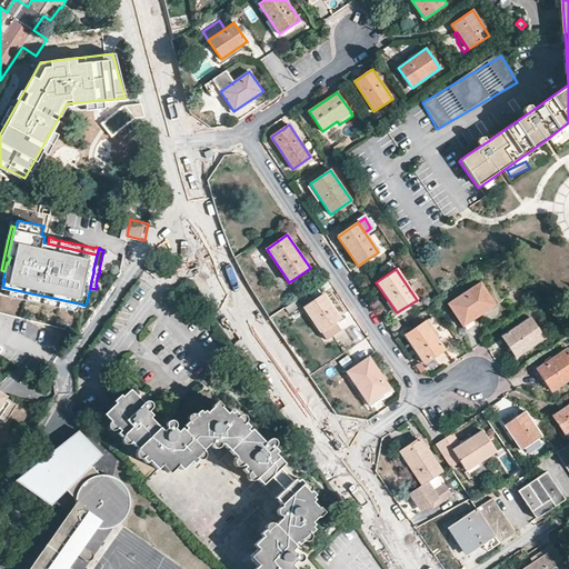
[(496,305),(480,282),(449,305),(463,327),(496,305)]
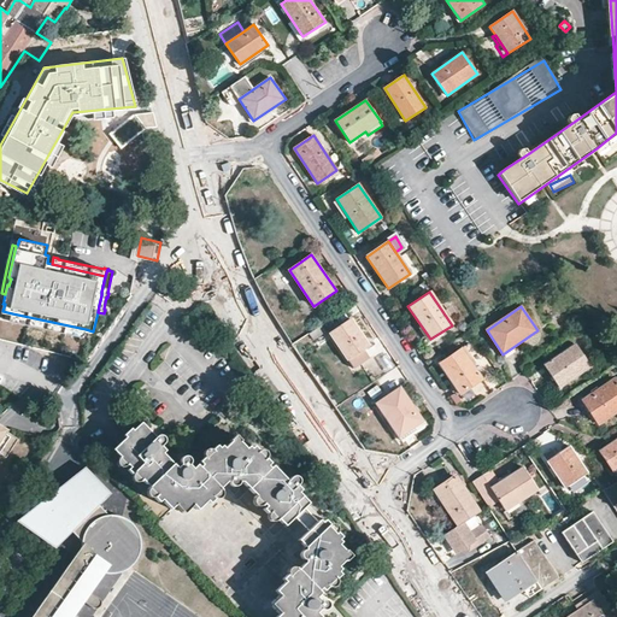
[(12,313),(11,318),(28,323),(48,327),(68,331),(84,335),(86,329),(12,313)]
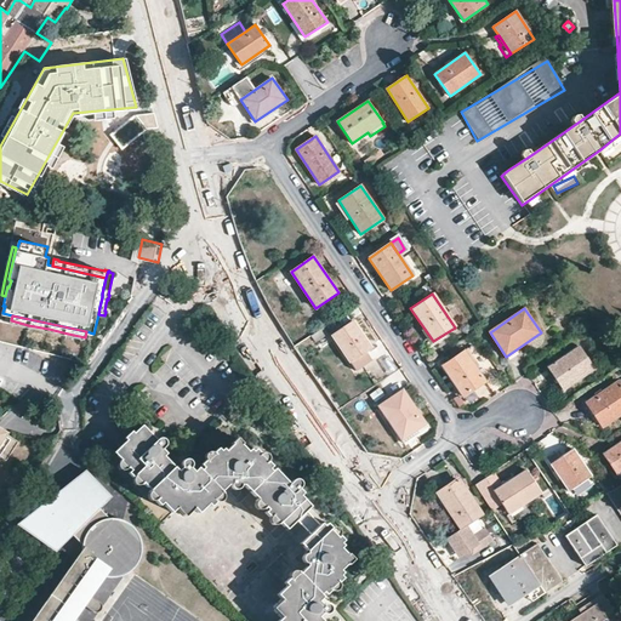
[(370,345),(354,322),(332,336),(358,376),(377,364),(369,353),(376,348),(372,342),(370,345)]
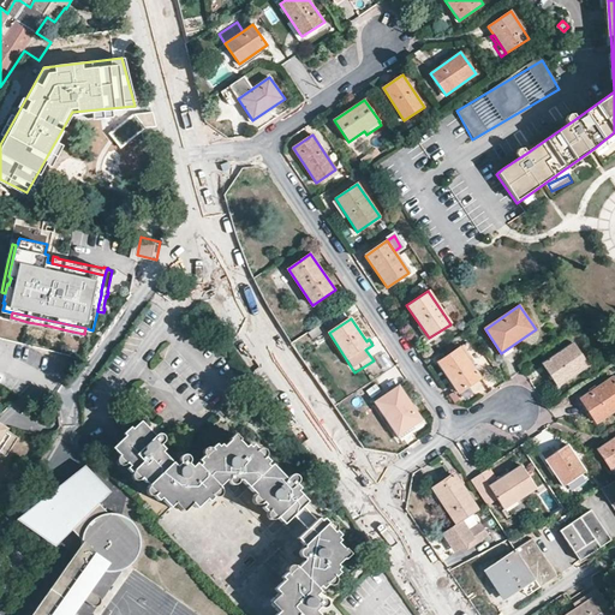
[(589,365),(574,342),(543,364),(557,387),(589,365)]
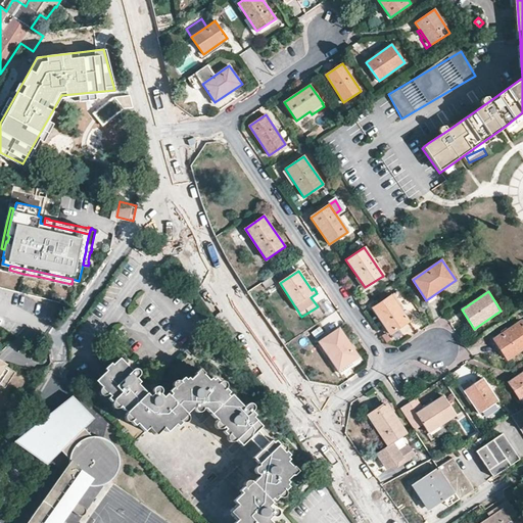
[(410,322),(391,294),(372,307),(390,334),(410,322)]
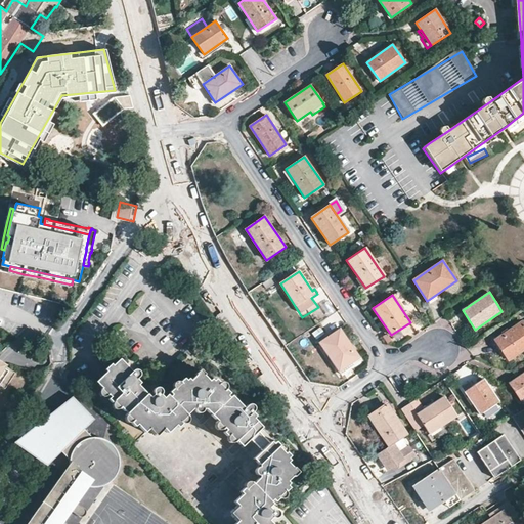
[(329,300),(321,305),(329,315),(336,311),(329,300)]
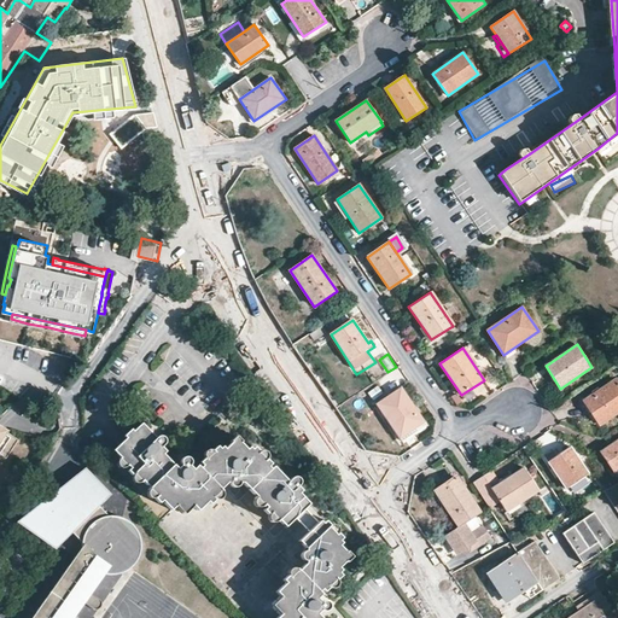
[(617,382),(616,379),(584,402),(599,424),(617,410),(617,382)]
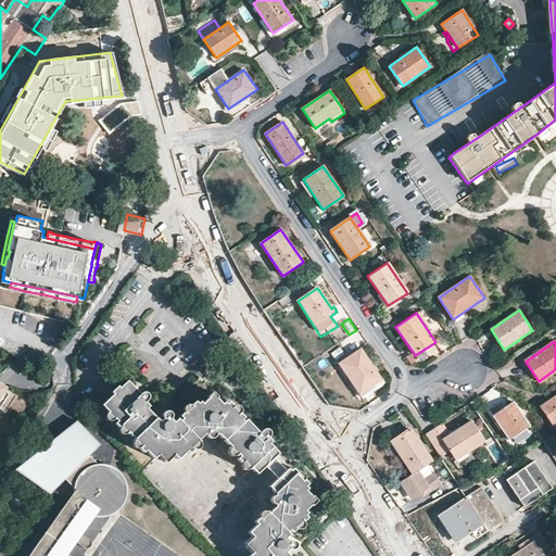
[(382,379),(361,348),(349,355),(348,354),(344,356),(345,357),(338,363),(359,394),(382,379)]
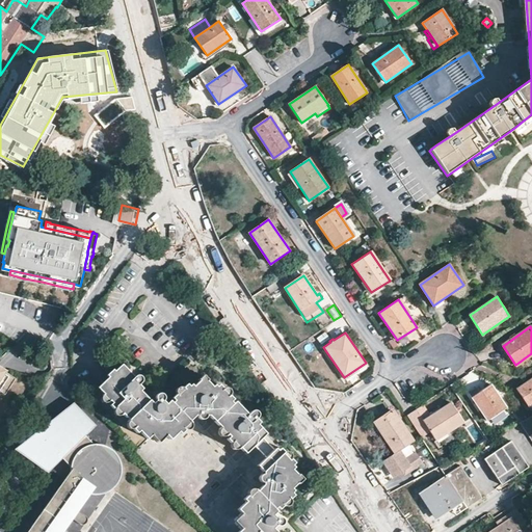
[(254,447),(263,439),(267,434),(255,422),(259,418),(259,415),(257,411),(255,410),(251,411),(248,415),(220,386),(217,388),(215,386),(213,387),(204,376),(193,387),(189,382),(167,404),(163,401),(164,399),(164,396),(161,394),(157,395),(156,396),(156,399),(156,401),(153,404),(141,391),(143,389),(140,386),(142,382),(143,381),(142,377),(139,376),(135,377),(135,378),(123,365),(114,372),(113,370),(107,376),(108,378),(98,389),(148,440),(152,435),(159,443),(166,435),(170,440),(195,416),(197,416),(200,420),(202,421),(203,421),(206,419),(207,416),(209,416),(245,454),(254,447)]
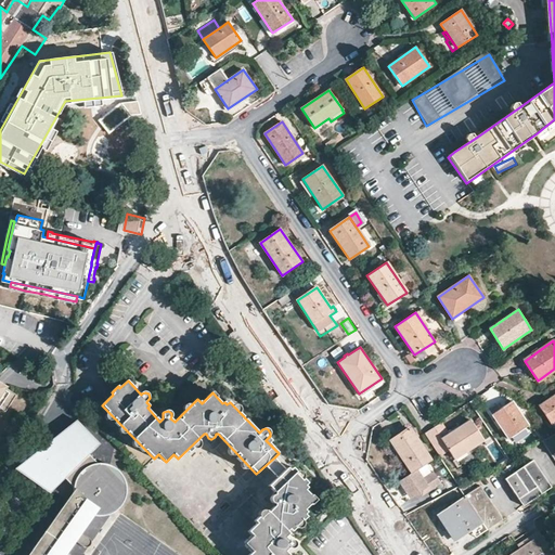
[(551,423),(554,420),(554,394),(539,405),(551,423)]
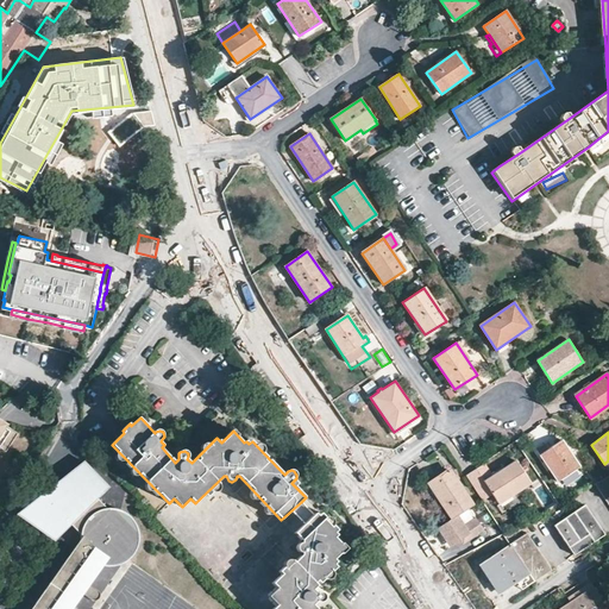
[(579,468),(562,440),(540,456),(558,482),(579,468)]
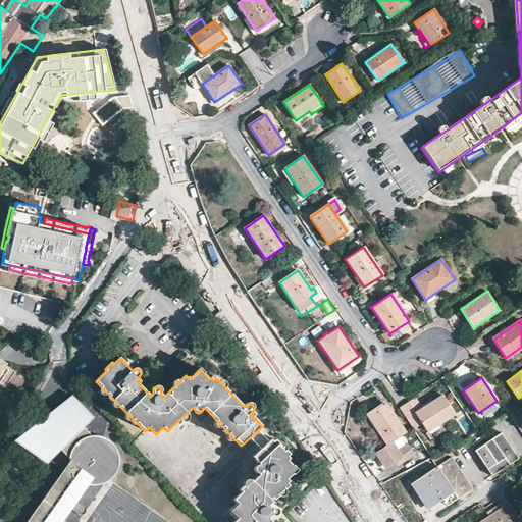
[(521,402),(521,395),(518,398),(517,398),(513,392),(510,395),(516,403),(520,401),(521,403),(521,402)]
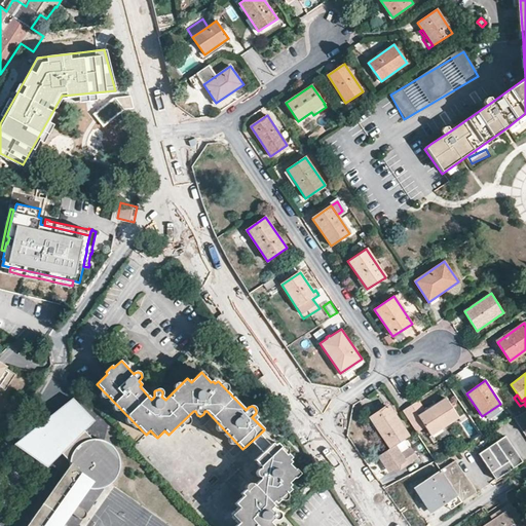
[(458,417),(446,398),(417,417),(429,436),(458,417)]
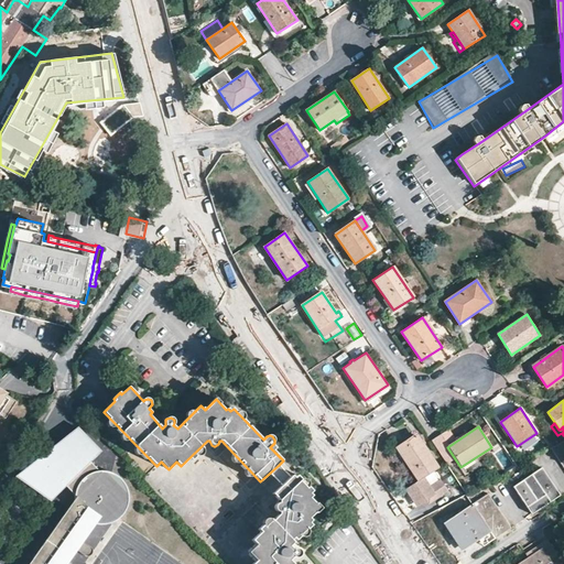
[(101,453),(78,430),(18,478),(51,501),(66,487),(76,497),(75,501),(76,503),(32,563),(58,563),(89,523),(90,523),(93,524),(94,524),(95,525),(96,525),(100,527),(109,525),(114,523),(120,520),(125,514),(128,509),(129,506),(129,501),(129,495),(127,488),(126,485),(120,478),(115,475),(111,474),(105,473),(100,473),(90,463),(101,453)]
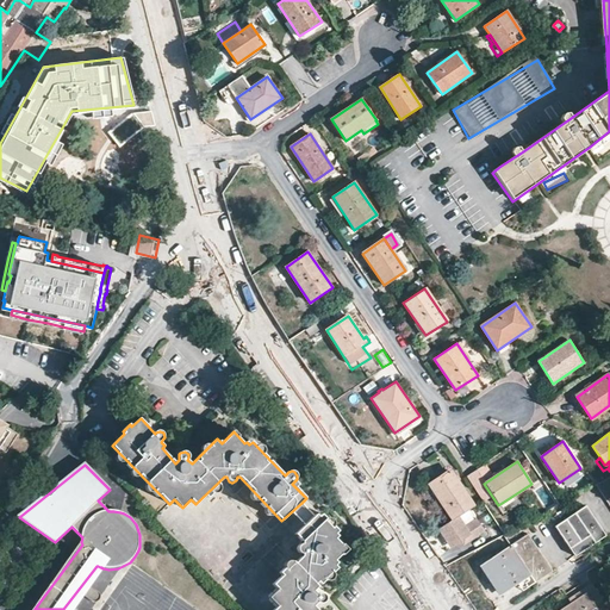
[(460,479),(453,468),(429,484),(452,517),(439,527),(452,546),(458,541),(465,542),(465,536),(473,531),(466,523),(460,514),(473,505),(456,481),(460,479)]
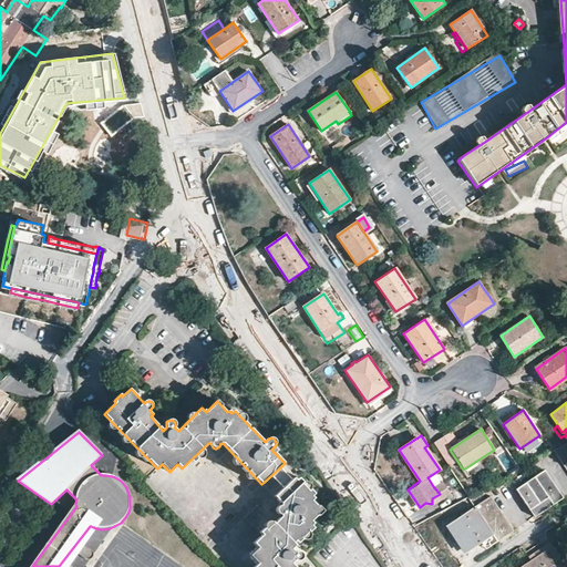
[(566,441),(559,446),(553,450),(566,471),(566,441)]
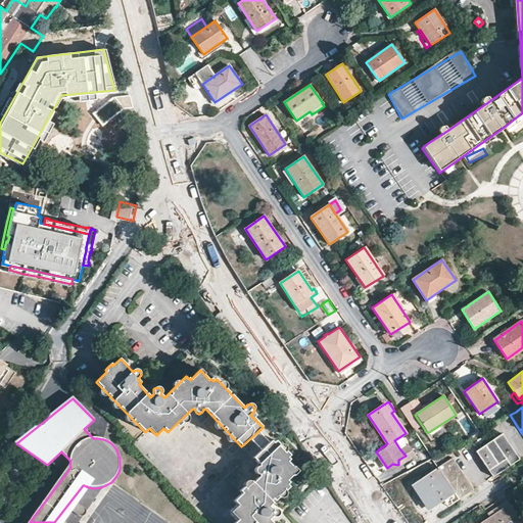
[(270,442),(258,431),(249,439),(260,452),(270,442)]
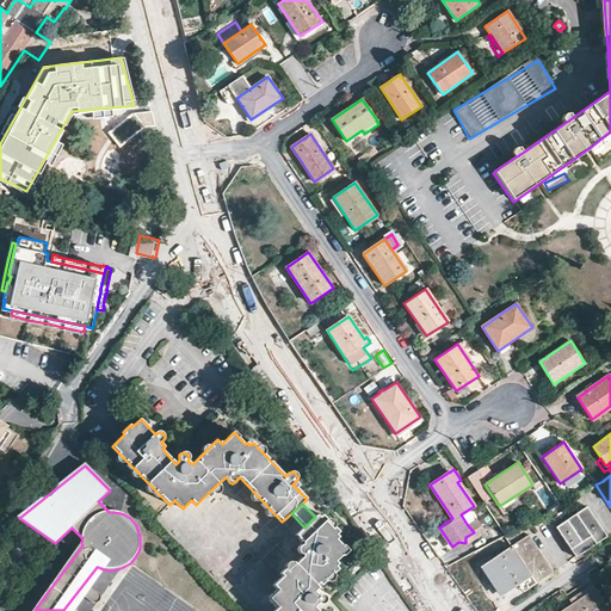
[(605,536),(586,505),(555,525),(575,556),(605,536)]
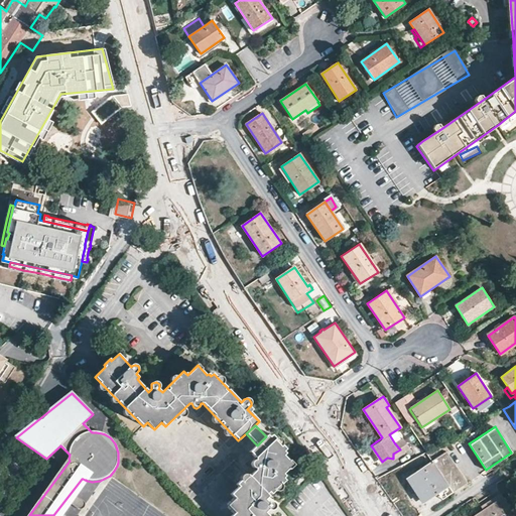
[(267,435),(266,436),(257,445),(249,453),(255,458),(255,460),(253,461),(252,463),(252,467),(254,469),(255,469),(255,471),(231,494),(234,498),(227,505),(234,513),(231,515),(267,515),(265,513),(268,510),(272,511),(273,510),(275,510),(276,507),(275,505),(273,504),(271,502),(270,502),(268,503),(265,500),(285,481),(282,478),(293,466),(283,456),(285,454),(267,435)]
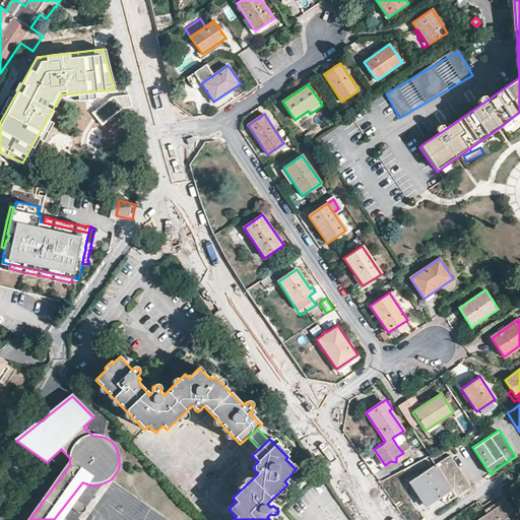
[(414,450),(406,440),(397,446),(403,453),(396,457),(396,462),(414,450)]
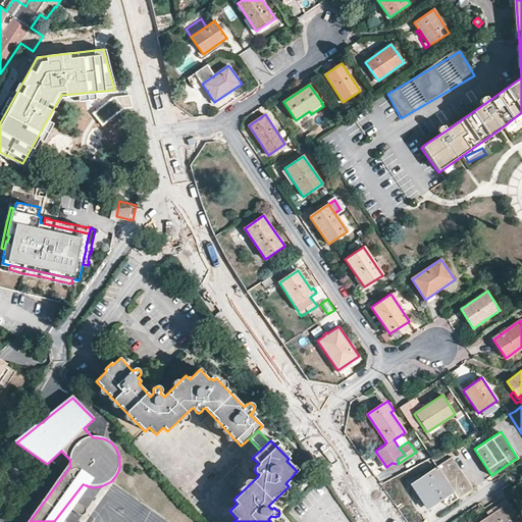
[(454,491),(458,499),(473,488),(451,456),(436,466),(454,491)]
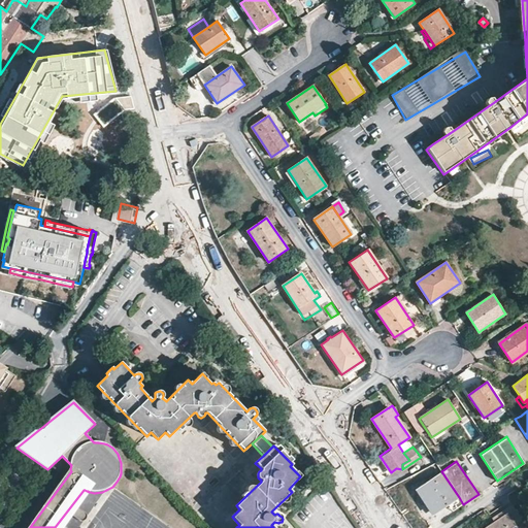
[(459,497),(441,471),(418,488),(434,514),(459,497)]
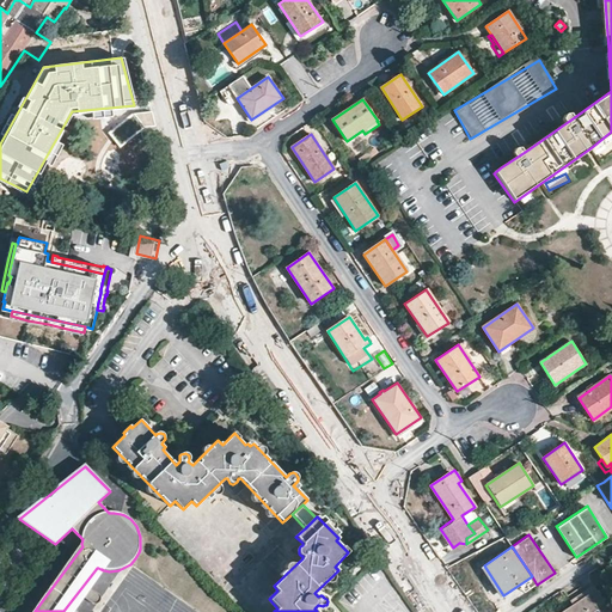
[(91,589),(104,570),(103,570),(102,569),(101,569),(98,568),(97,568),(63,611),(73,611),(74,611),(84,598),(91,589)]
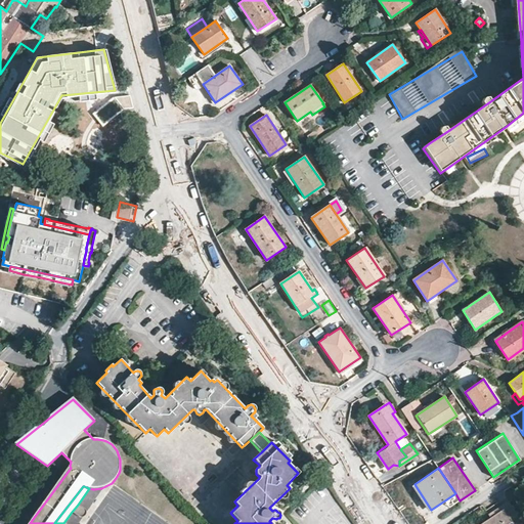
[(509,501),(501,506),(505,510),(491,518),(481,523),(514,523),(521,519),(509,501)]
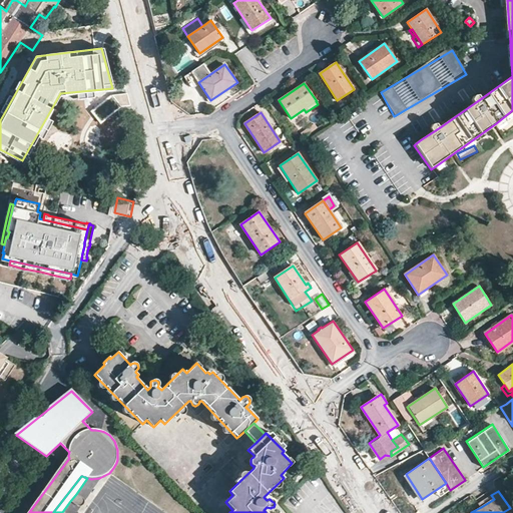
[(83,499),(76,494),(70,501),(78,507),(80,507),(83,506),(84,504),(84,501),(83,499)]
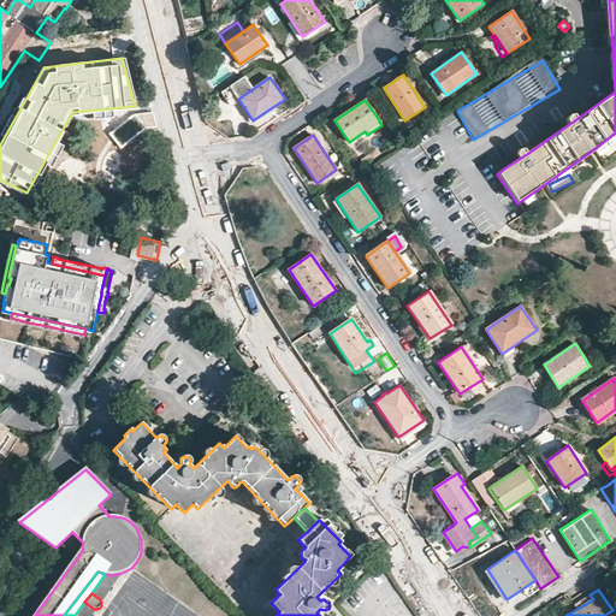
[(593,599),(590,594),(575,605),(578,609),(593,599)]
